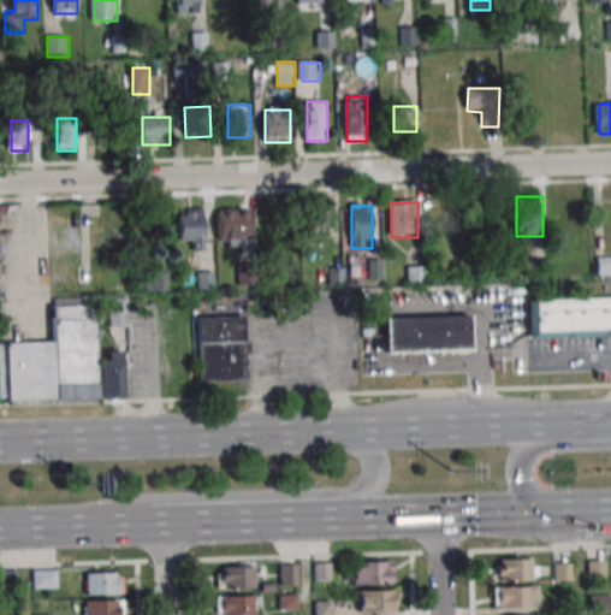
[(315,208),(315,234),(337,234),(337,208),(315,208)]
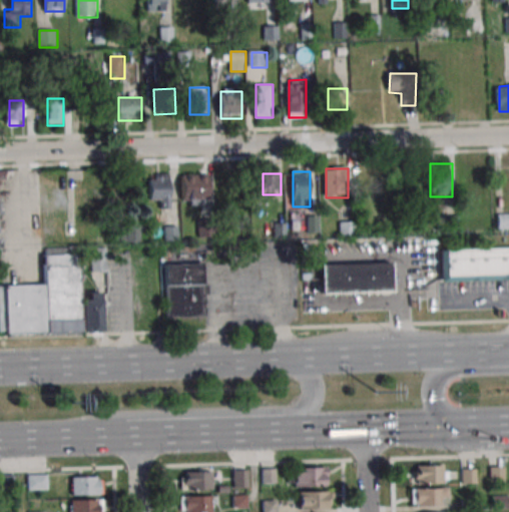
[(172,208),(172,175),(151,175),(151,199),(162,199),(162,208),(172,208)]
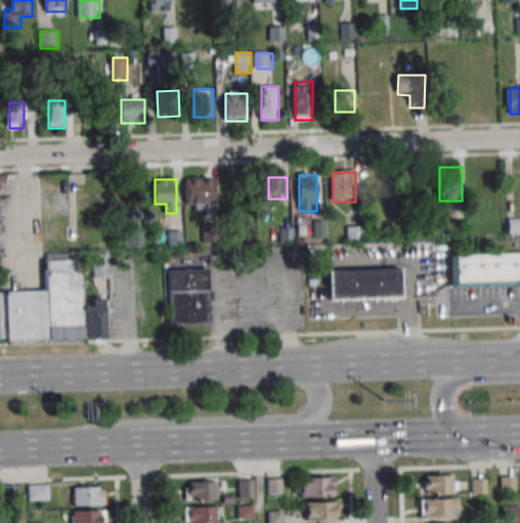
[(215,180),(188,180),(188,210),(215,210),(215,180)]
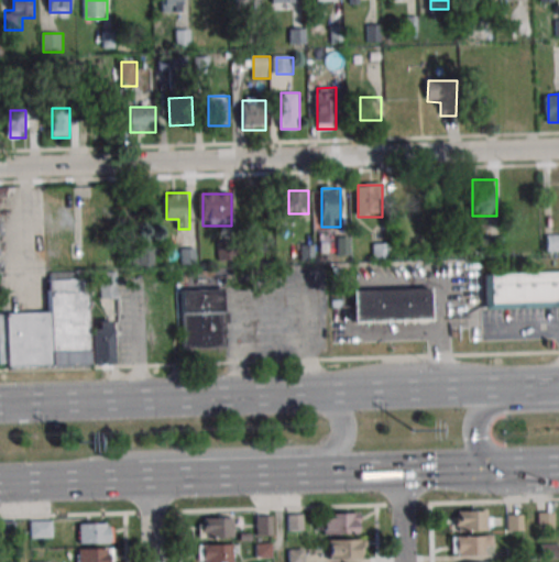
[(558,234),(549,234),(549,252),(558,251),(558,234)]
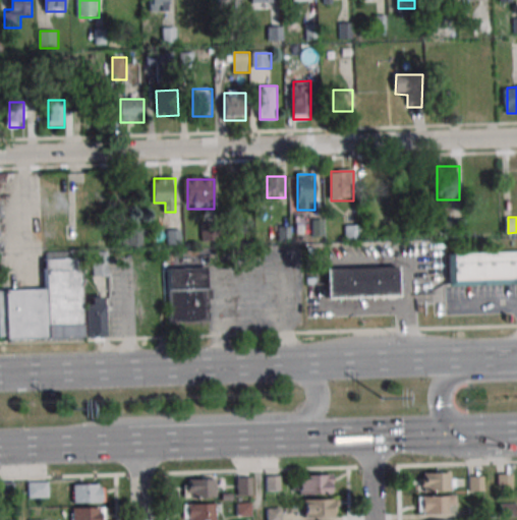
[(149,246),(149,225),(129,225),(129,246),(149,246)]
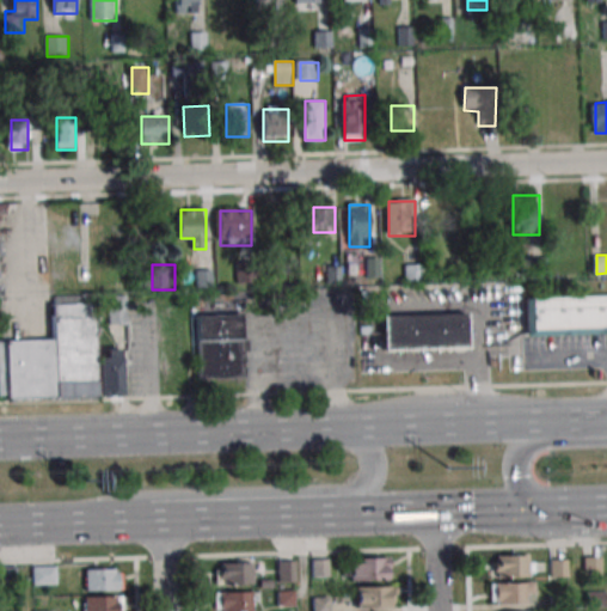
[(533,336),(606,335),(606,295),(532,298),(533,336)]
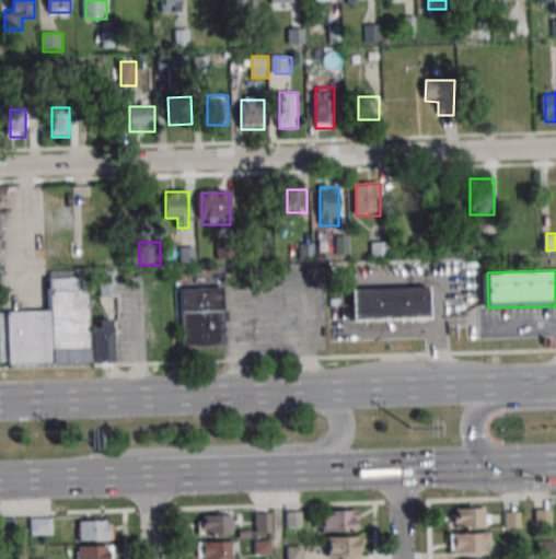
[(0,365),(114,364),(114,323),(90,324),(89,271),(51,271),(51,312),(0,312),(0,365)]
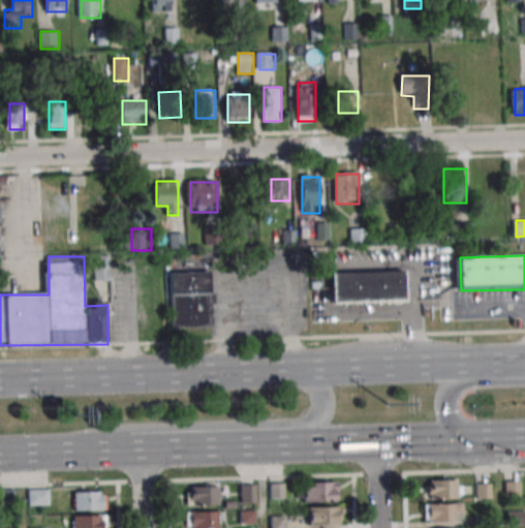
[(194,262),(172,262),(172,329),(214,328),(213,273),(194,273),(194,262)]
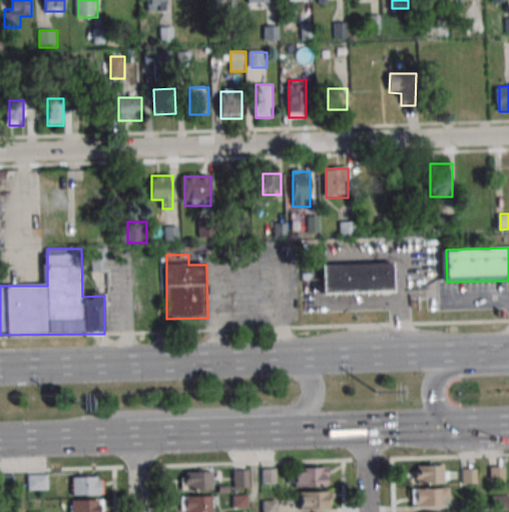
[(394,295),(394,264),(324,264),(324,295),(394,295)]
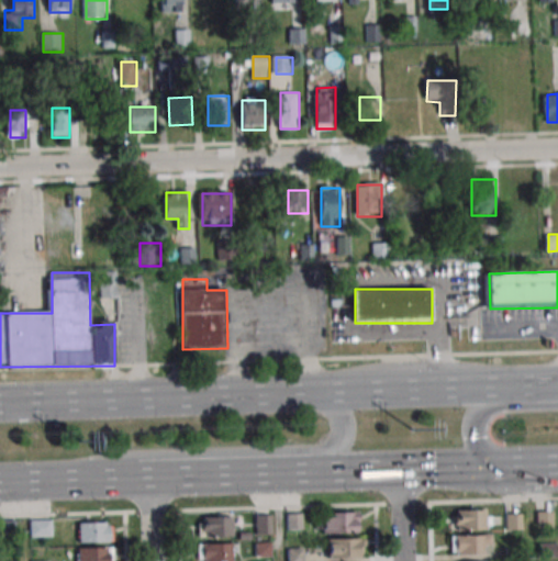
[(456,530),(492,530),(492,511),(456,511),(456,530)]
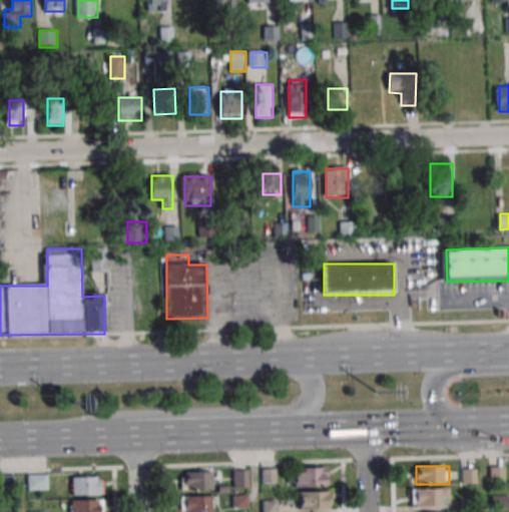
[(296,468),(296,487),(329,487),(329,468),(296,468)]
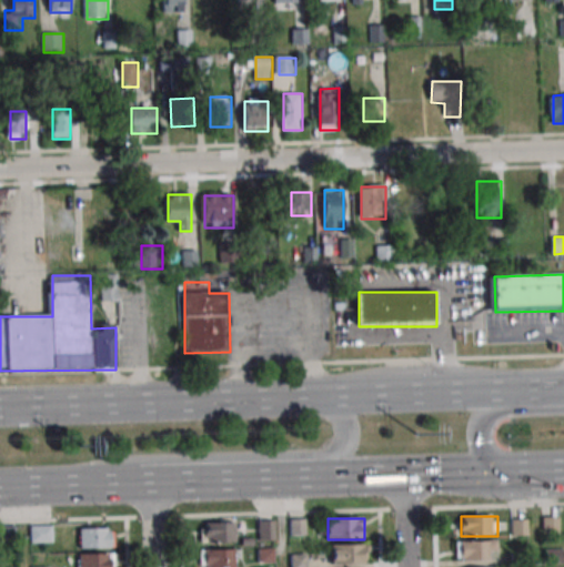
[(514,537),(531,537),(531,519),(514,519),(514,537)]
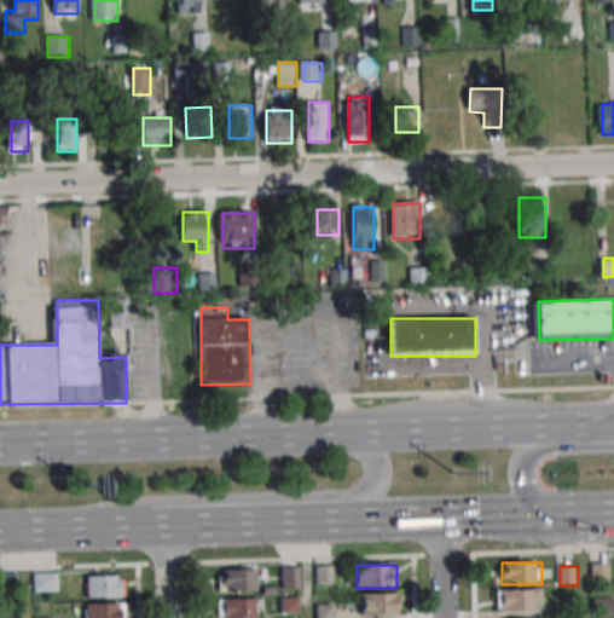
[(285,590),(302,590),(302,567),(285,567),(285,590)]
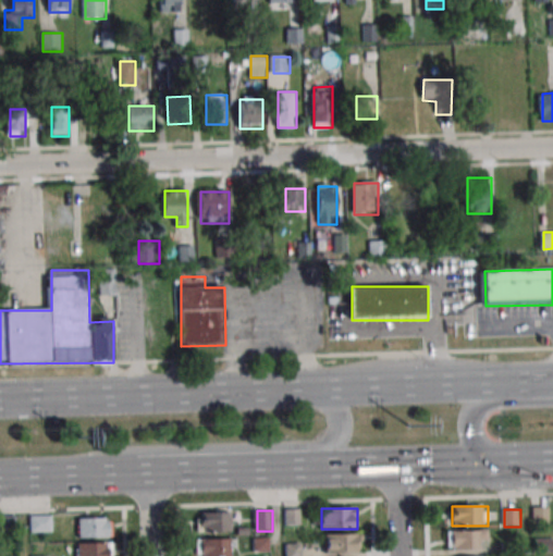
[(234,532),(234,513),(201,513),(201,532),(234,532)]
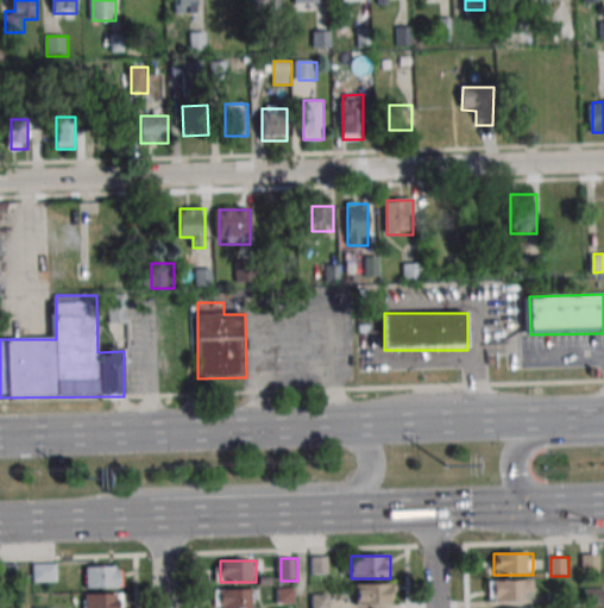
[(58,564),(37,564),(37,583),(58,583),(58,564)]
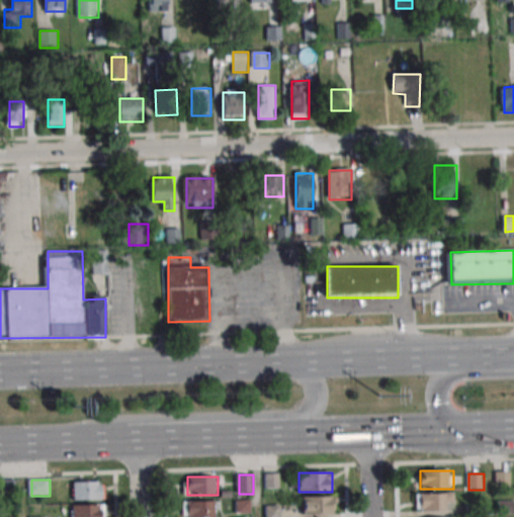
[(106,500),(106,482),(75,482),(75,500),(106,500)]
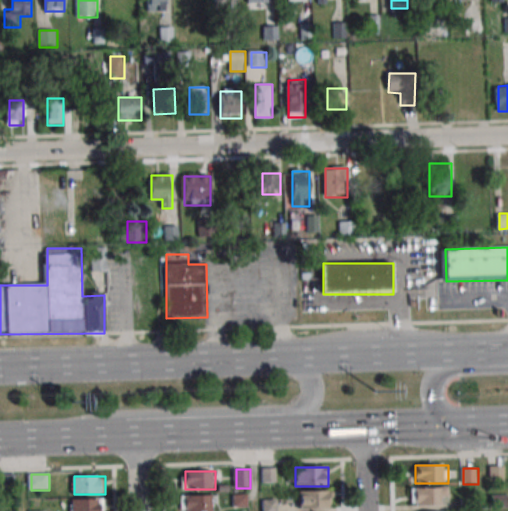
[(451,506),(451,488),(414,488),(414,506),(451,506)]
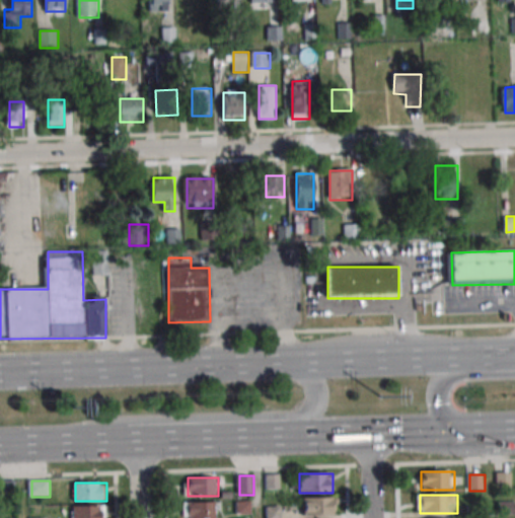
[(338,517),(338,498),(304,498),(304,517),(338,517)]
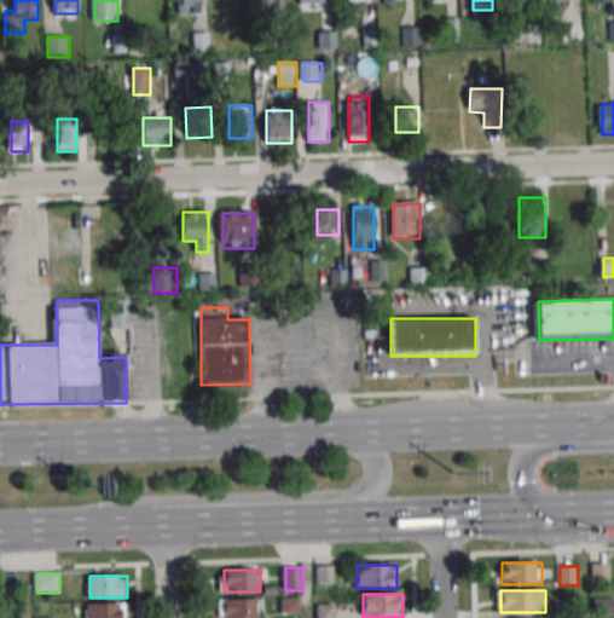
[(258,617),(258,599),(222,599),(221,617),(258,617)]
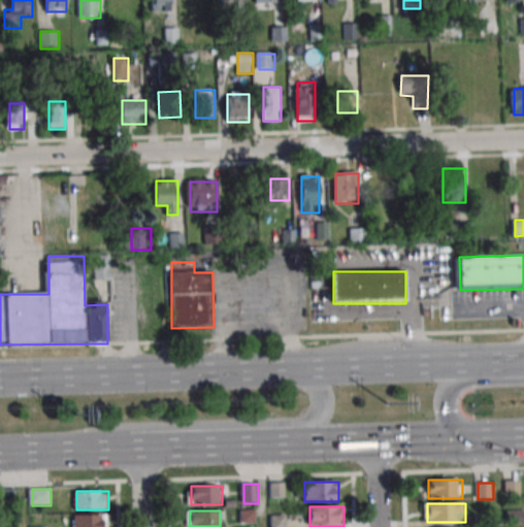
[(511,512),(511,520),(523,520),(523,512),(511,512)]
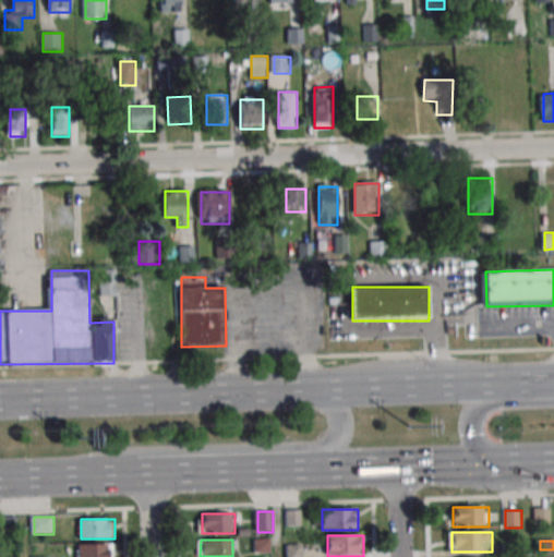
[(80,544),(80,556),(112,556),(113,544),(80,544)]
